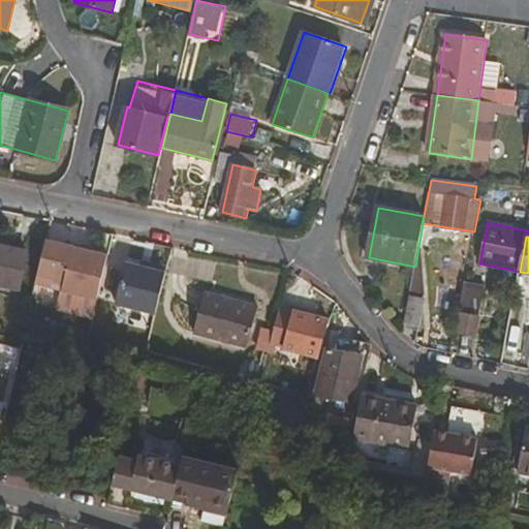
[(98,298),(110,254),(47,241),(35,285),(98,298)]
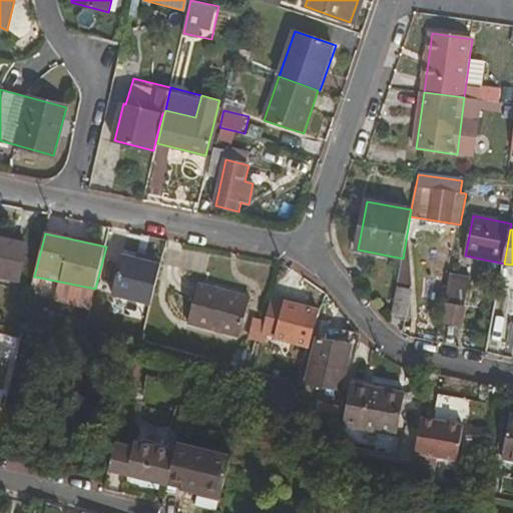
[(0,276),(19,281),(27,242),(0,236),(0,276)]
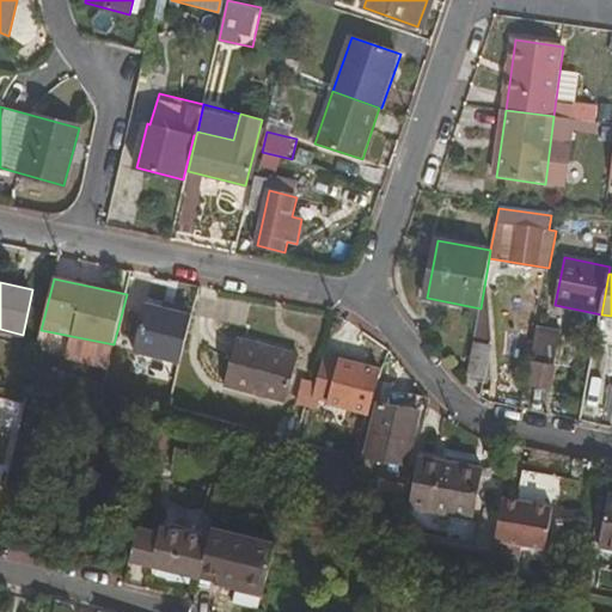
[(182,361),(195,307),(176,303),(175,308),(165,306),(147,301),(135,349),(182,361)]
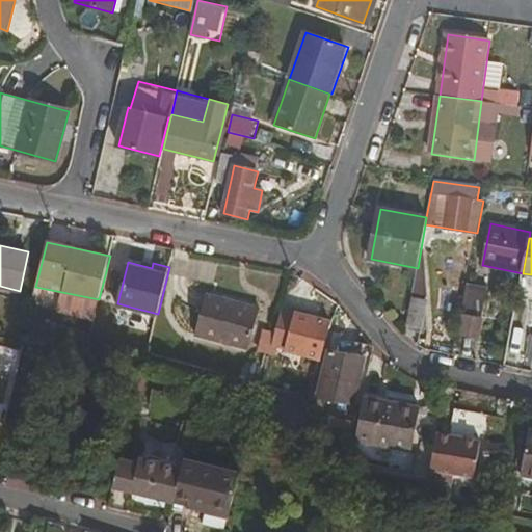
[(418,268),(413,295),(426,294),(425,269),(418,268)]
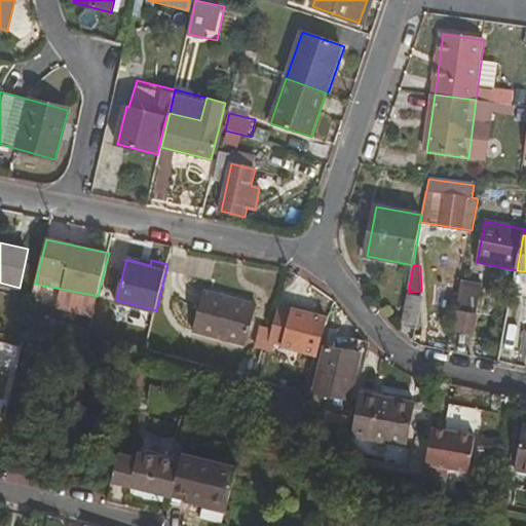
[(476,314),(481,285),(462,282),(457,311),(476,314)]
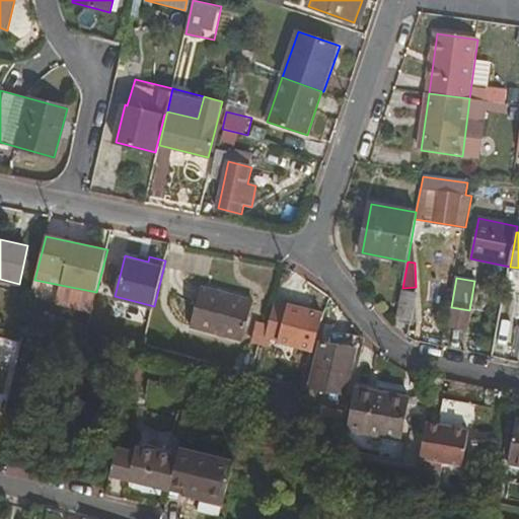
[(191,326),(244,342),(254,302),(202,287),(191,326)]
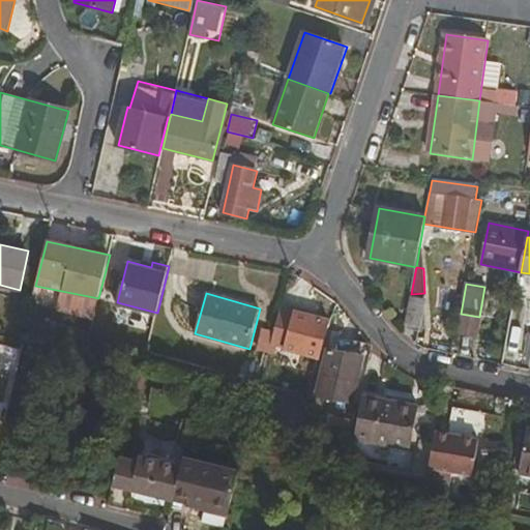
[(424,304),(422,299),(410,297),(405,328),(420,332),(424,304)]
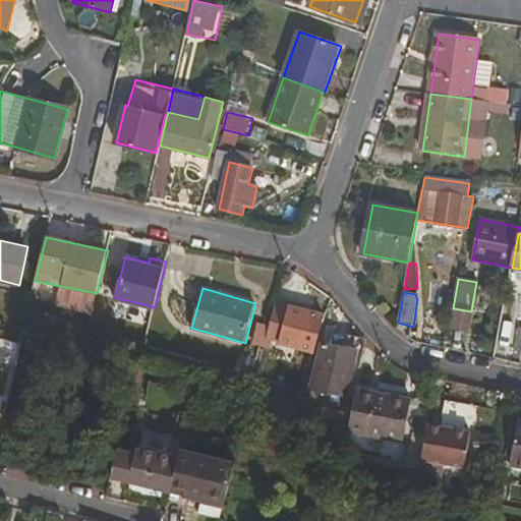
[(278,342),(315,352),(325,316),(312,313),(302,310),(288,306),(275,303),(267,338),(278,342)]
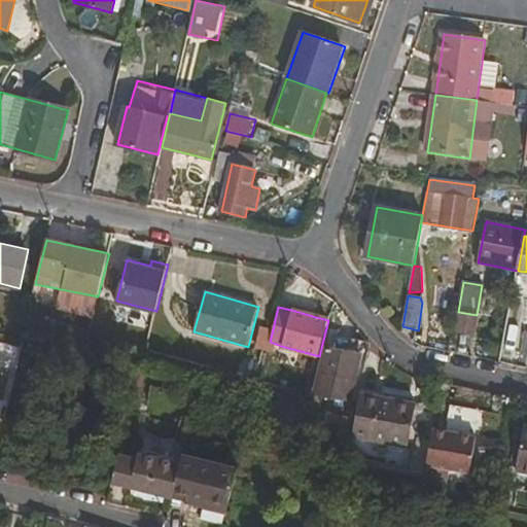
[(307,309),(306,314),(316,317),(318,312),(307,309)]
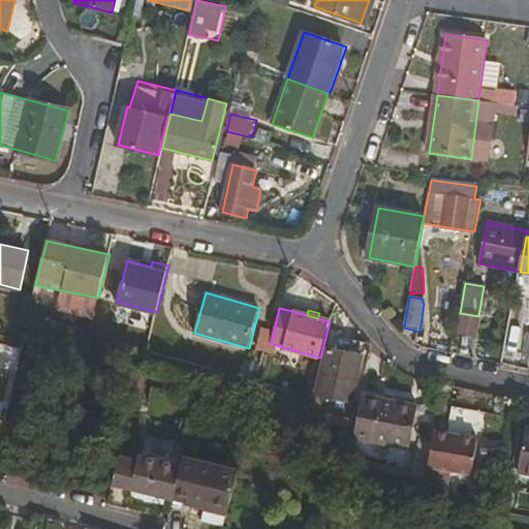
[(317,396),(352,404),(369,338),(333,330),(317,396)]
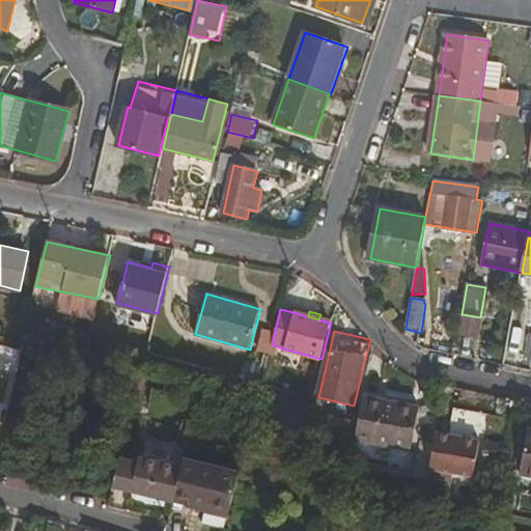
[(0,342),(0,396),(11,398),(19,345),(0,342)]
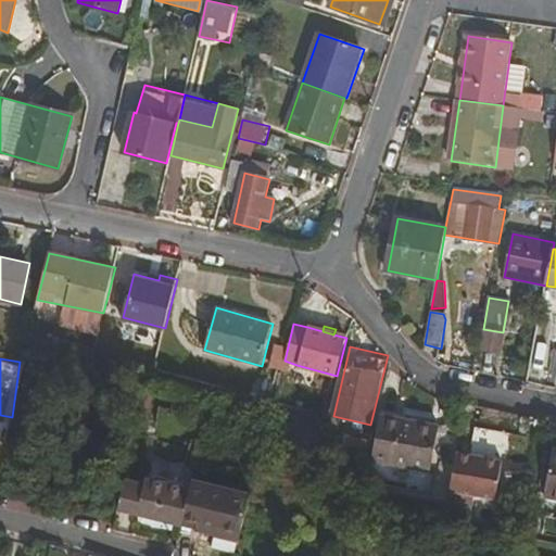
[(431,472),(440,426),(380,416),(371,462),(431,472)]
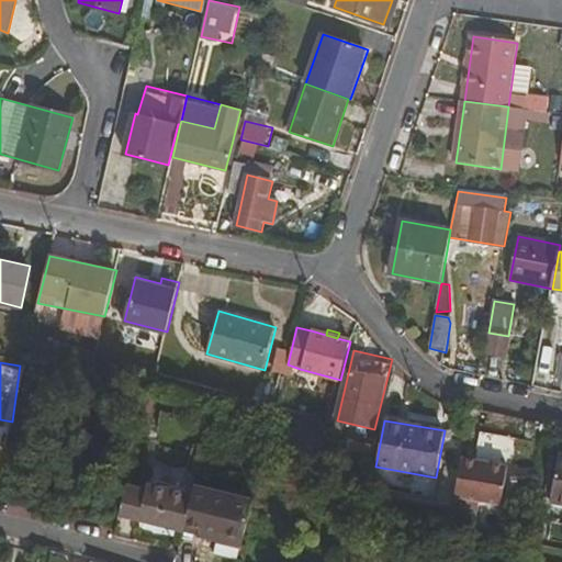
[(561,506),(561,454),(560,454),(551,505),(561,506)]
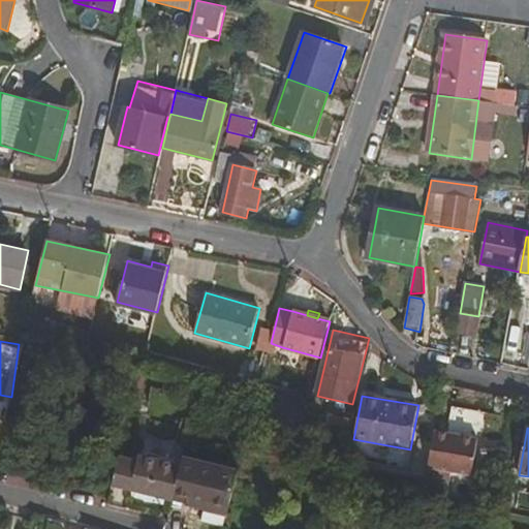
[(433,429),(423,484),(446,488),(449,469),(471,472),(477,437),(433,429)]
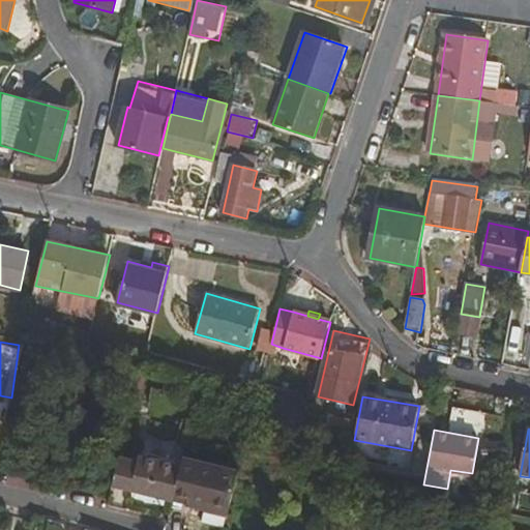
[(482,440),(482,471),(504,472),(504,441),(482,440)]
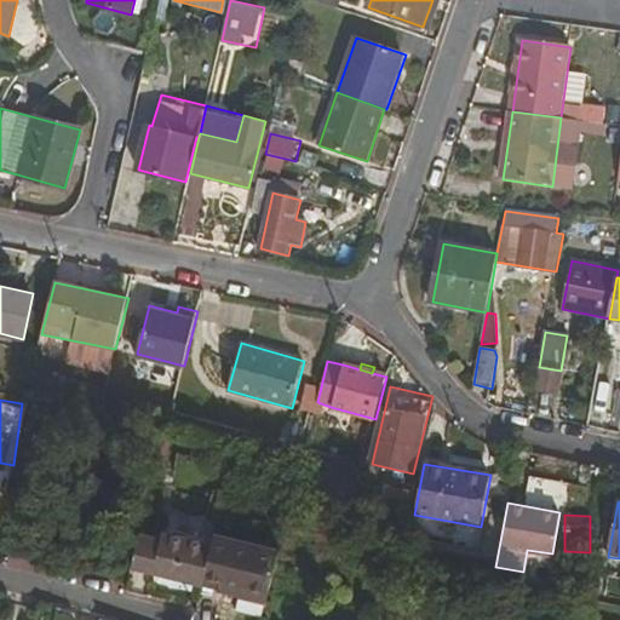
[(165,533),(162,540),(142,535),(133,569),(202,585),(213,545),(165,533)]
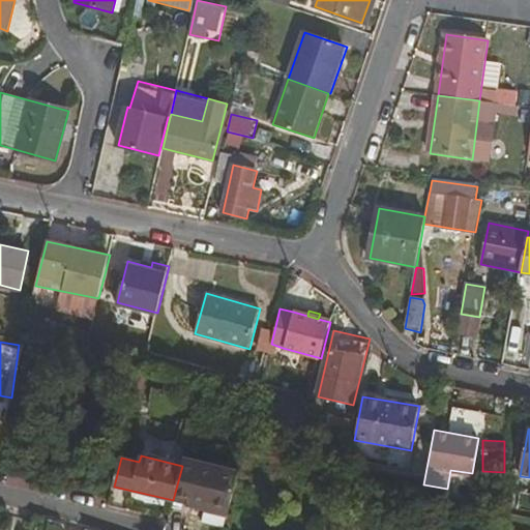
[(182,466),(173,500),(187,504),(188,500),(229,510),(239,471),(184,458),(182,466)]
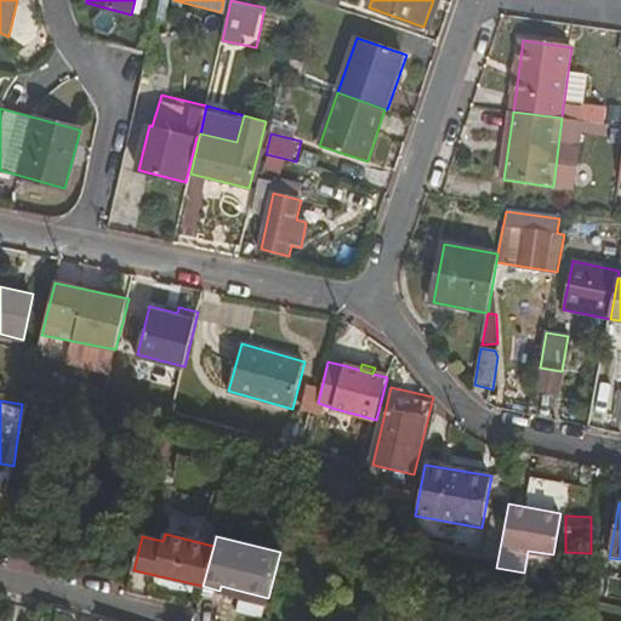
[(524,573),(496,568),(495,576),(523,581),(524,573)]
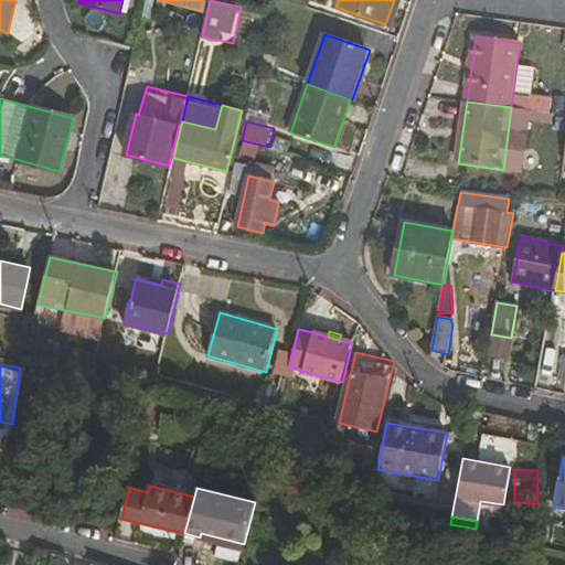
[(220,545),(216,560),(240,564),(244,544),(201,533),(200,537),(200,541),(220,545)]
